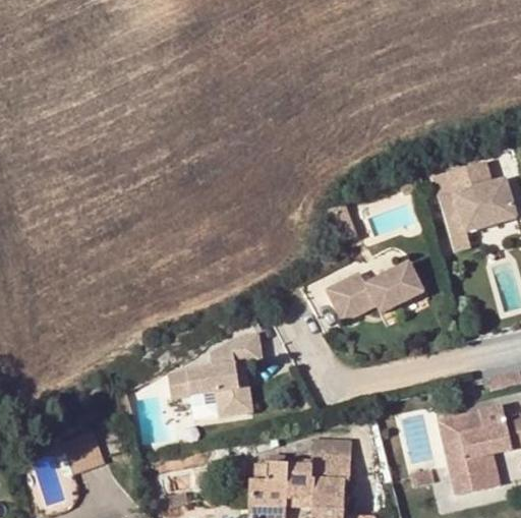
[(478,165),(480,172),(493,177),(487,163),(478,165)]
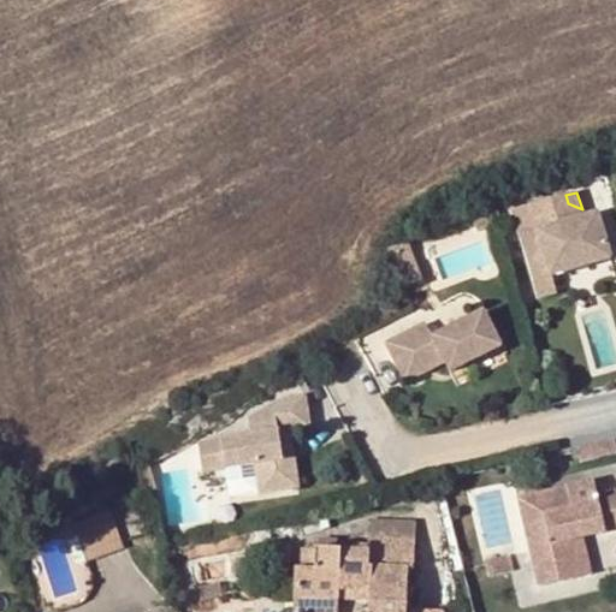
[(614,260),(600,218),(594,215),(585,218),(574,220),(568,203),(556,197),(531,203),(538,232),(554,278),(614,260)]
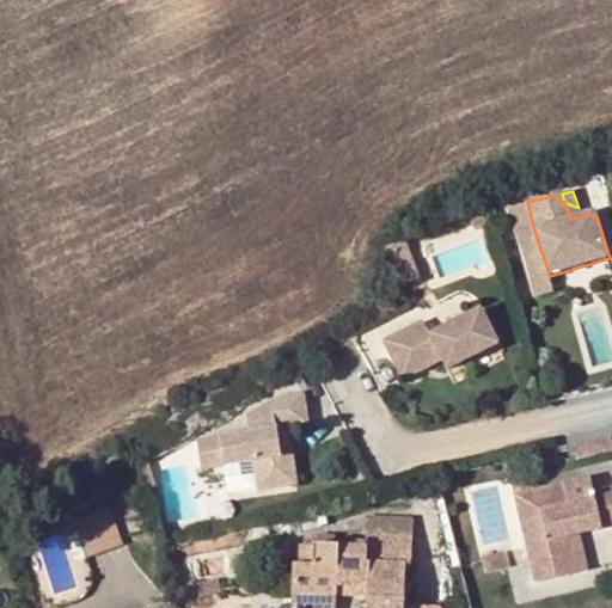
[(579,208),(564,202),(570,219),(581,216),(579,208)]
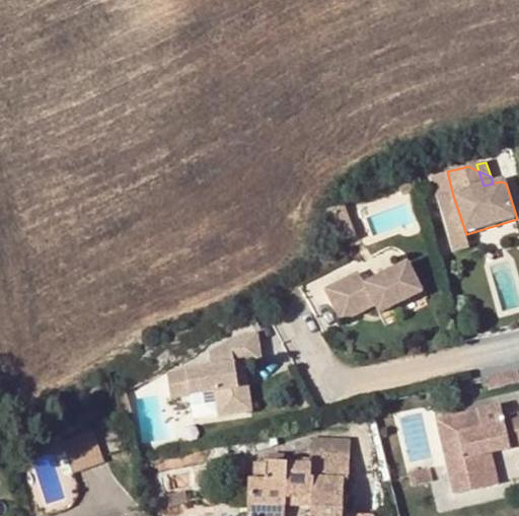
[(410,178),(398,186),(402,193),(414,186),(410,178)]
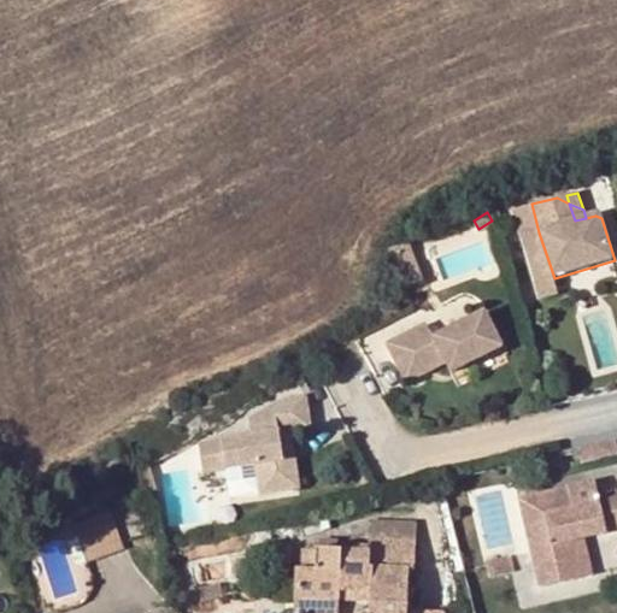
[(554,278),(539,233),(522,236),(542,300),(559,294),(554,278)]
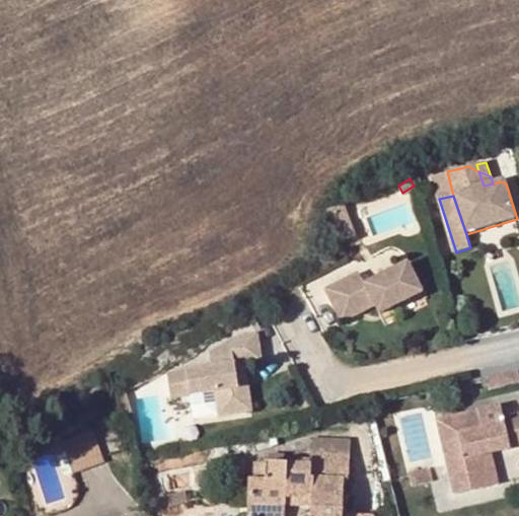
[(344,201),(325,206),(339,242),(356,235),(344,201)]
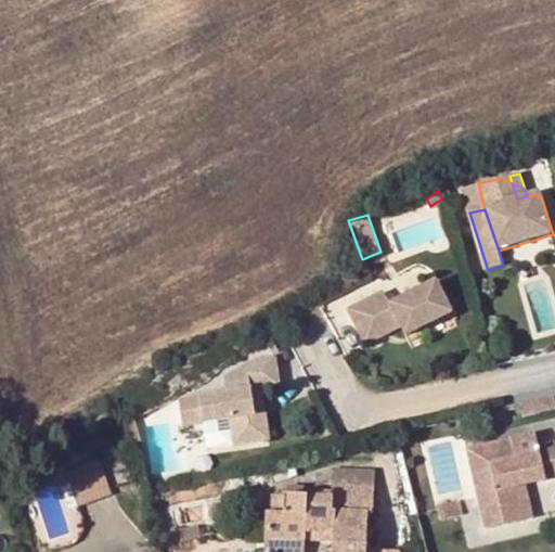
[(383,289),(347,306),(364,343),(400,324),(405,334),(451,309),(435,278),(389,300),(383,289)]
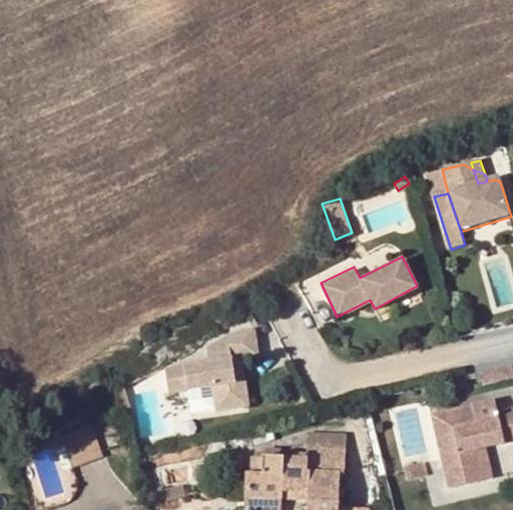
[(241,356),(258,354),(254,326),(236,329),(206,346),(209,359),(164,365),(167,391),(188,388),(190,407),(213,403),(214,410),(248,405),(245,380),(234,381),(231,358),(241,356)]
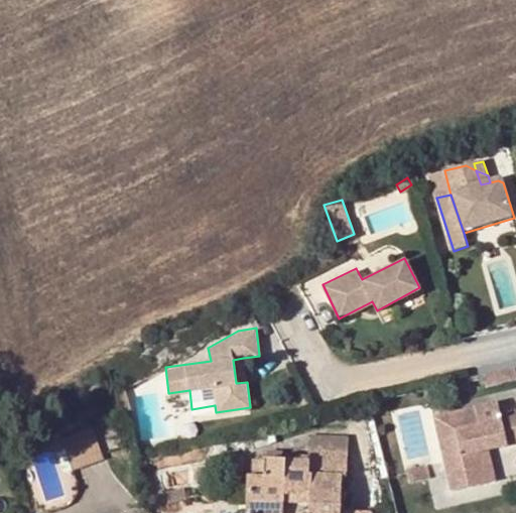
[(243,358),(233,360),(236,383),(247,382),(243,358)]
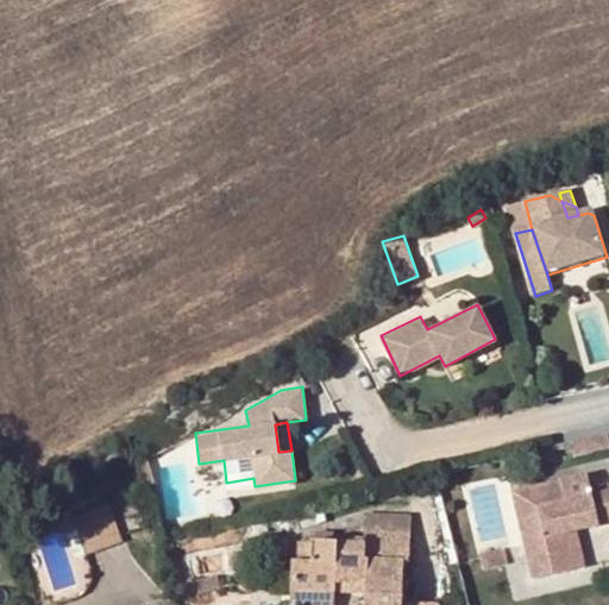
[(566,535),(576,531),(572,520),(595,514),(598,527),(608,523),(608,481),(588,487),(584,473),(509,491),(532,578),(573,567),(566,535)]
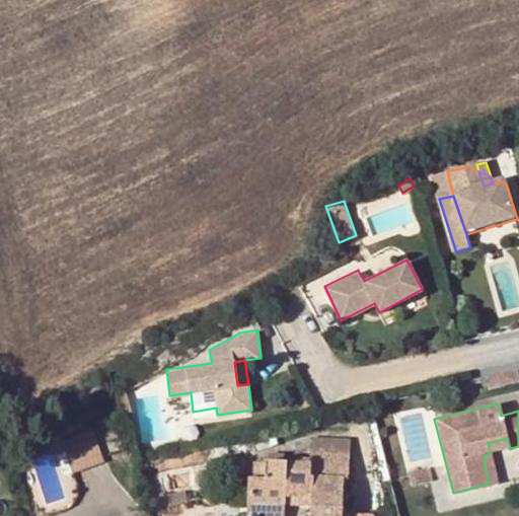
[(91,429),(61,440),(73,471),(102,460),(91,429)]
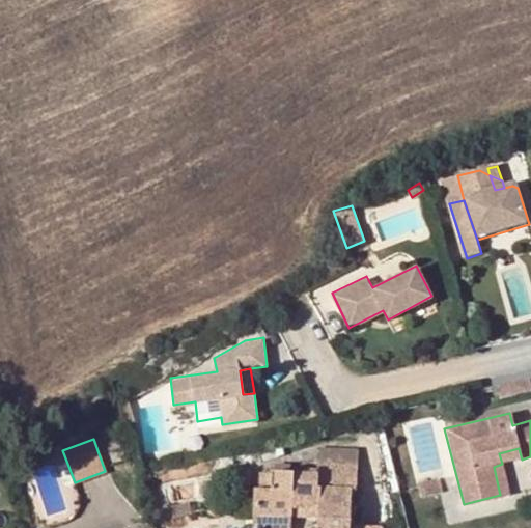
[(316,445),(315,460),(354,461),(354,446),(316,445)]
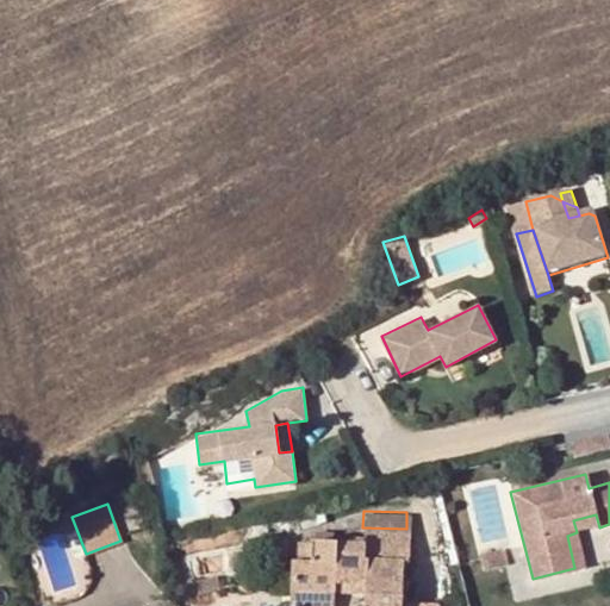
[(573,520),(577,532),(599,528),(596,514),(573,520)]
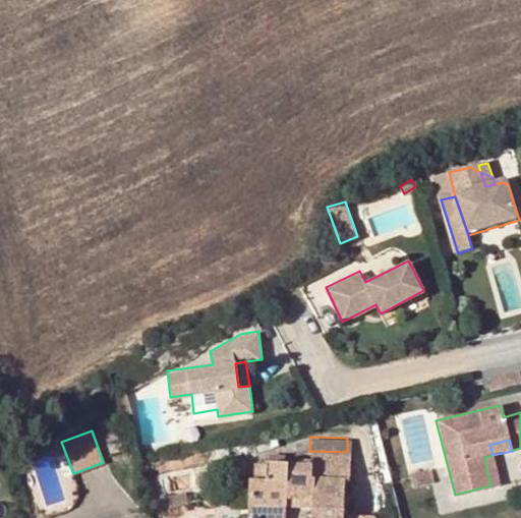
[(309,462),(284,462),(283,465),(266,464),(265,479),(251,479),(249,479),(248,513),(285,515),(286,507),(309,507),(309,517),(342,517),(343,480),(346,480),(347,452),(309,451),(309,462)]
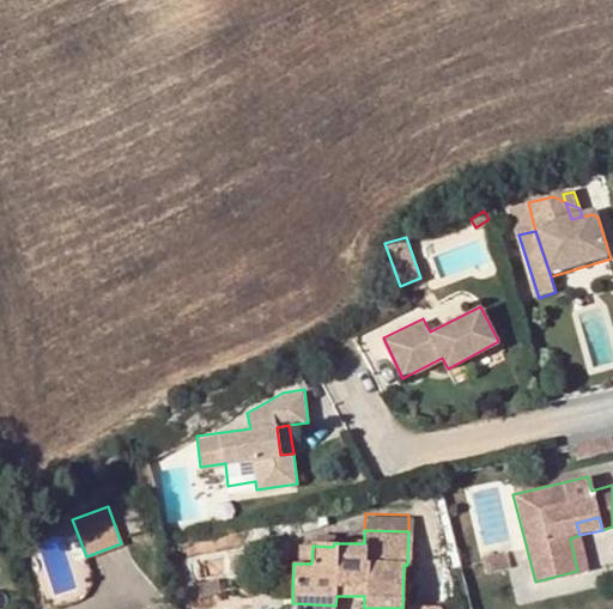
[(333,547),(334,543),(334,535),(315,535),(313,546),(333,547)]
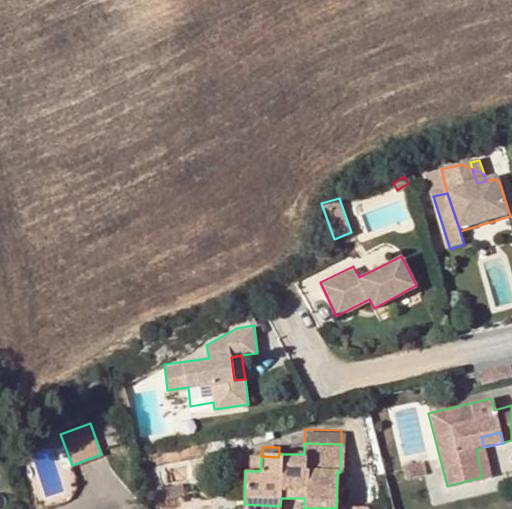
[(250,456),(247,471),(260,471),(261,456),(250,456)]
